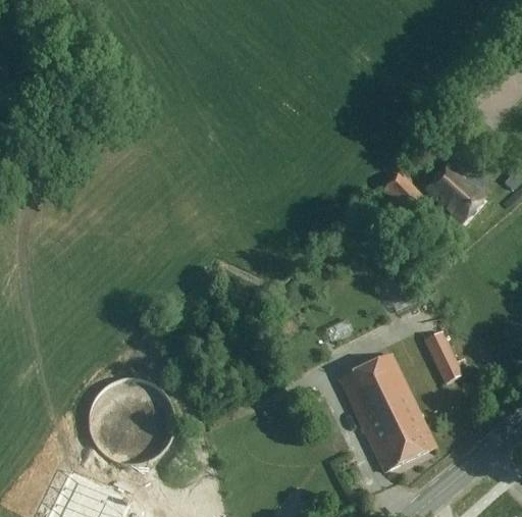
[(461,220),(484,195),(446,160),(423,186),(461,220)]
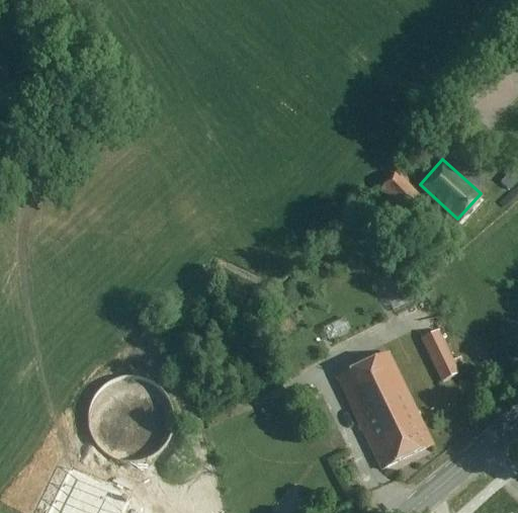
[(501,180),(511,189),(517,181),(517,169),(514,165),(501,180)]
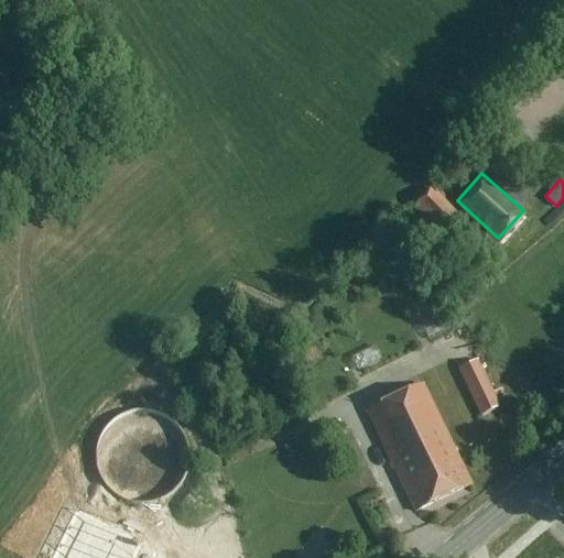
[(413,204),(441,231),(458,212),(431,185),(413,204)]
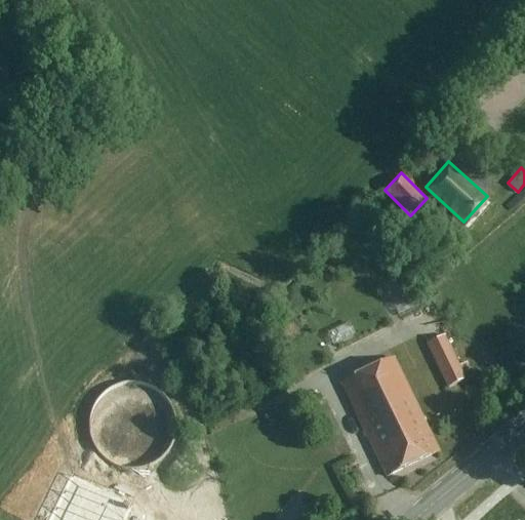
[(445,332),(427,342),(447,386),(466,377),(445,332)]
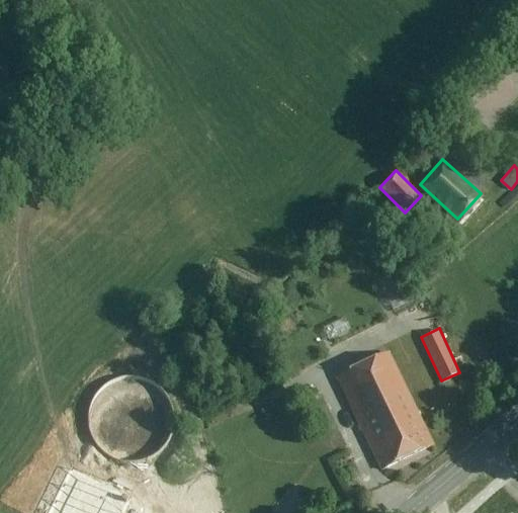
[(202,329),(194,337),(201,343),(209,335),(202,329)]
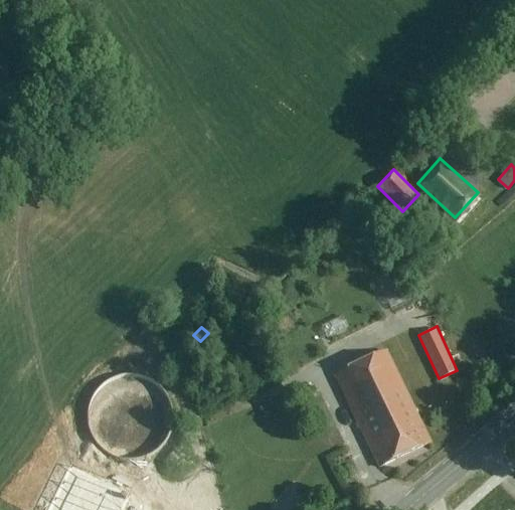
[(379,464),(431,439),(386,348),(335,373),(379,464)]
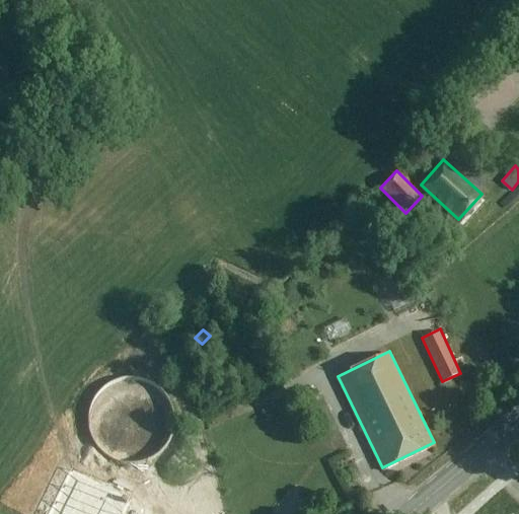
[(90,406),(81,421),(134,451),(161,405),(152,399),(160,385),(138,372),(133,382),(117,372),(95,409),(90,406)]
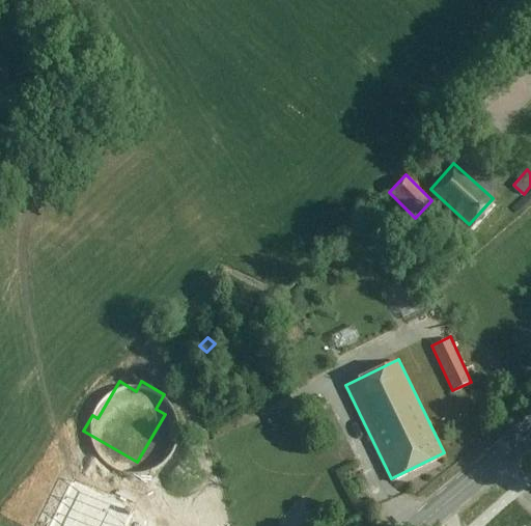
[(81,463),(49,525),(123,525),(141,493),(81,463)]
